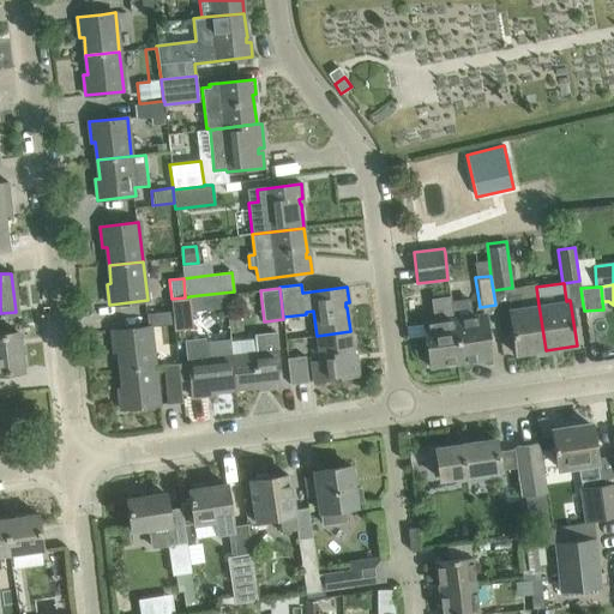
[(516,355),(546,350),(539,305),(523,307),(521,295),(511,296),(509,288),(493,290),(495,305),(498,318),(510,317),(516,355)]
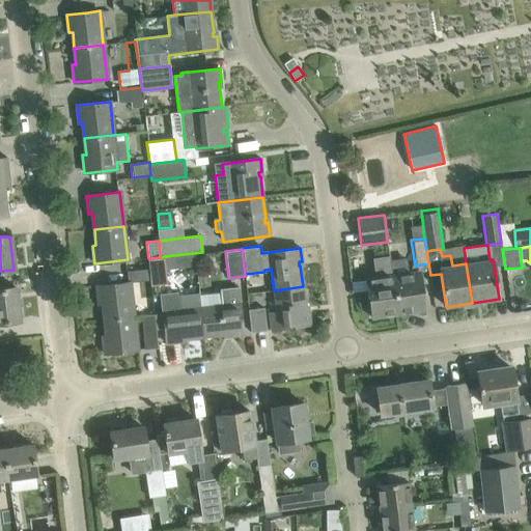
[(374,278),(366,280),(371,317),(398,313),(393,276),(390,261),(389,255),(371,258),(374,278)]
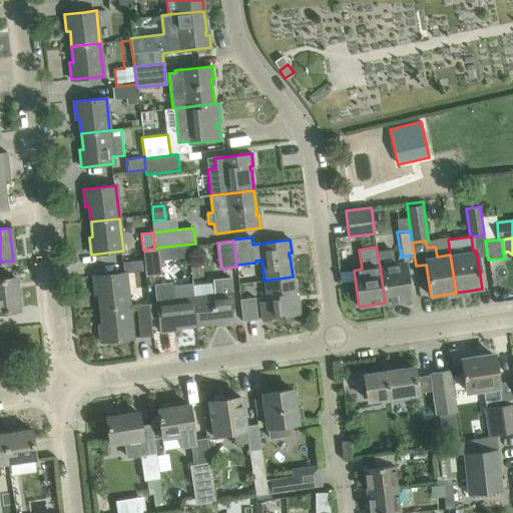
[(158,247),(154,248),(143,249),(145,276),(161,275),(159,255),(158,247)]
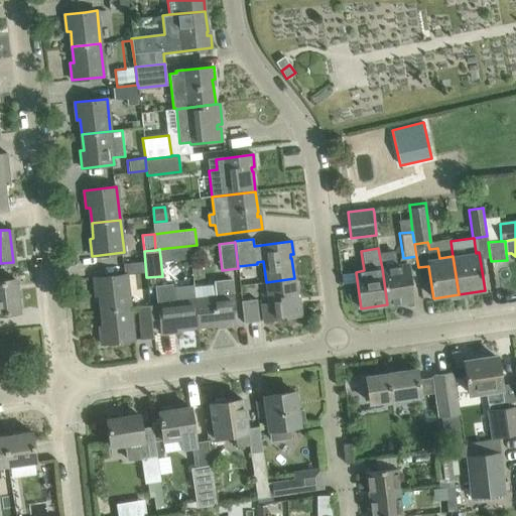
[(382,268),(387,304),(413,301),(409,276),(419,275),(418,267),(416,256),(403,258),(404,267),(396,268),(393,251),(379,254),(382,268)]
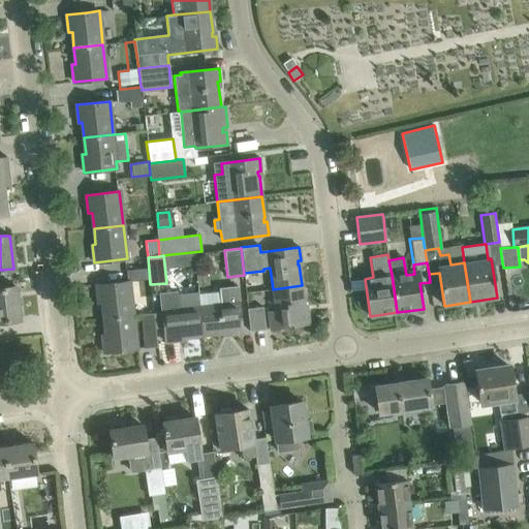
[(102,303),(104,318),(133,315),(129,282),(96,285),(98,303),(102,303)]
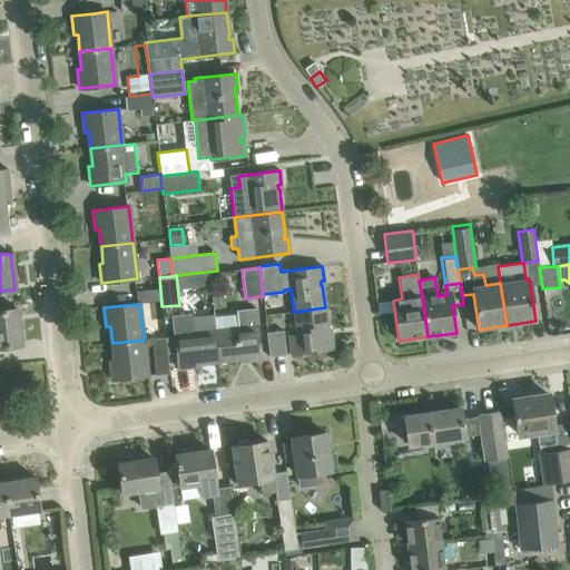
[(325,307),(294,312),(297,335),(288,336),(292,354),(333,349),(331,335),(327,335),(327,331),(325,307)]
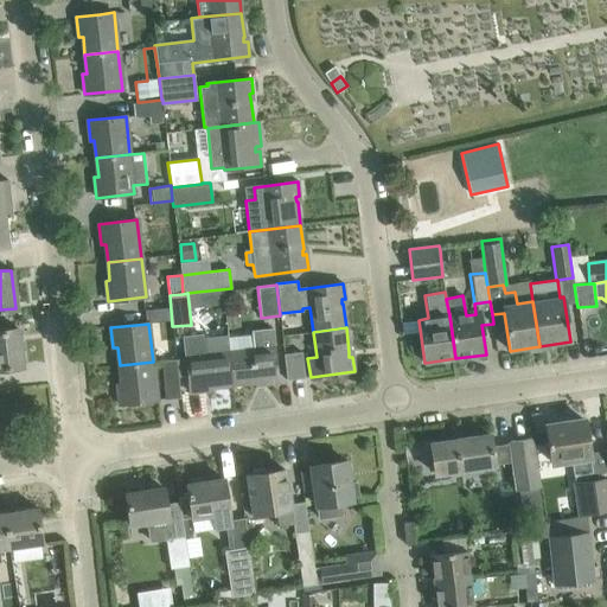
[(0,330),(0,368),(23,366),(21,364),(27,362),(26,351),(20,349),(18,328),(0,330)]
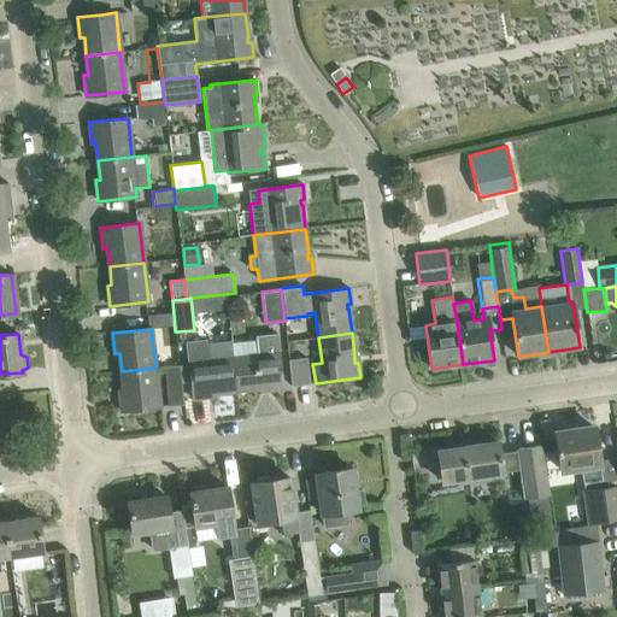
[(266,391),(282,389),(276,334),(254,336),(257,353),(233,357),(238,392),(262,388),(262,387),(266,387),(266,391)]
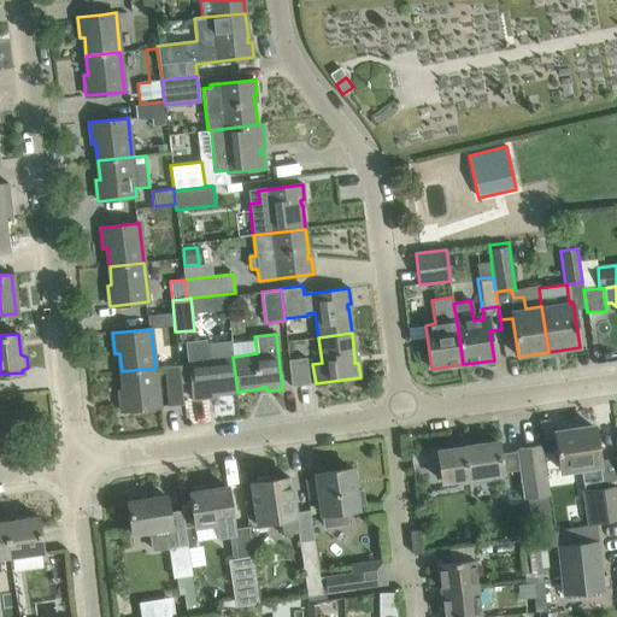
[(233,357),(231,342),(206,346),(206,340),(186,342),(193,399),(207,398),(207,393),(212,393),(212,394),(238,392),(233,357)]
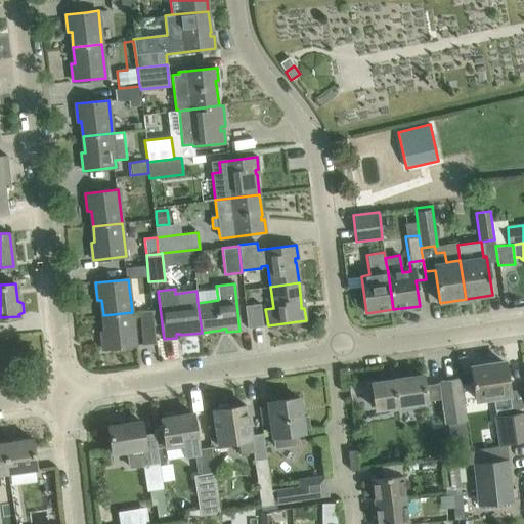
[(140,294),(142,311),(151,310),(149,293),(140,294)]
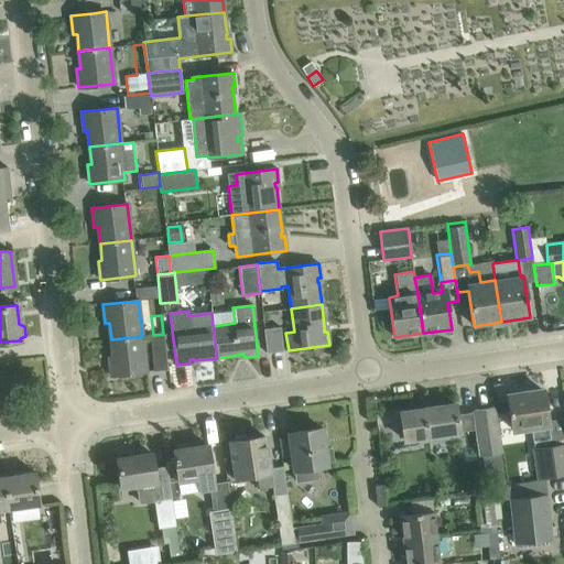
[(263,329),(267,354),(283,351),(280,327),(263,329)]
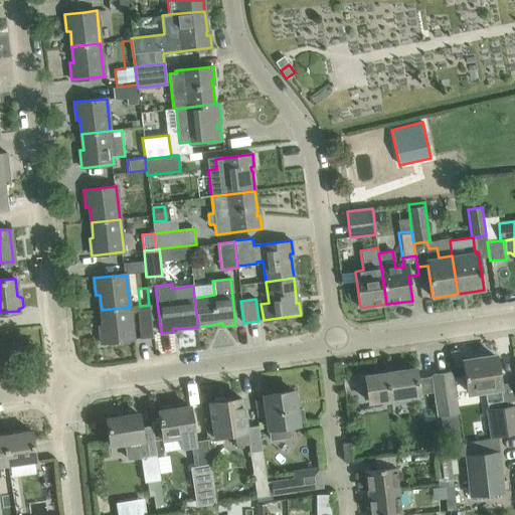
[(149,305),(140,306),(138,306),(141,339),(152,338),(149,305)]
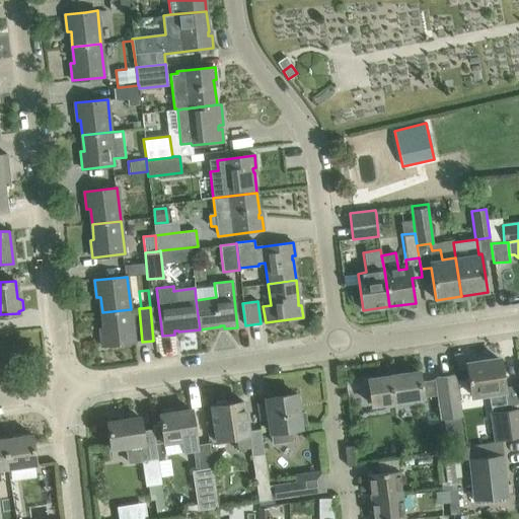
[(131,309),(102,312),(103,327),(100,328),(102,346),(134,343),(131,309)]
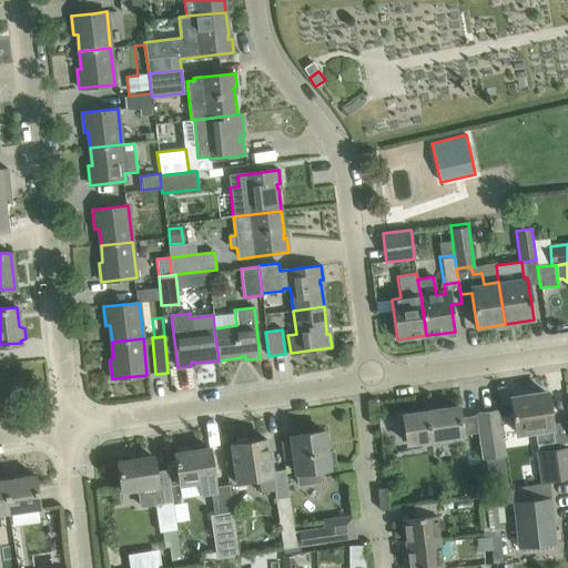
[(513,413),(511,413),(513,418),(515,435),(533,433),(535,448),(555,445),(546,393),(510,398),(513,413)]
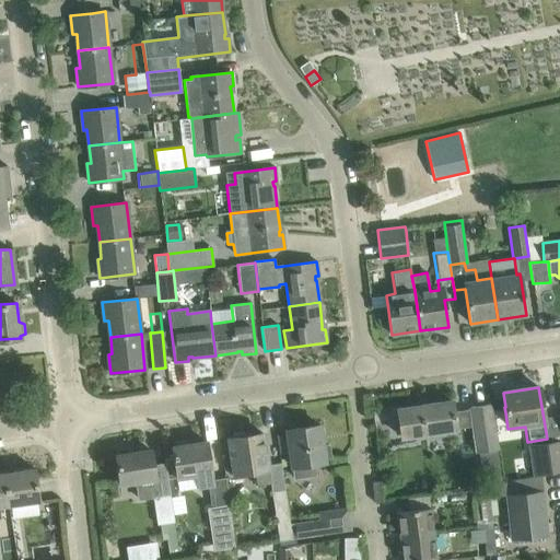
[(497,450),(490,405),(470,407),(470,410),(453,412),(452,400),(397,409),(401,438),(456,429),(473,426),(477,453),(497,450)]
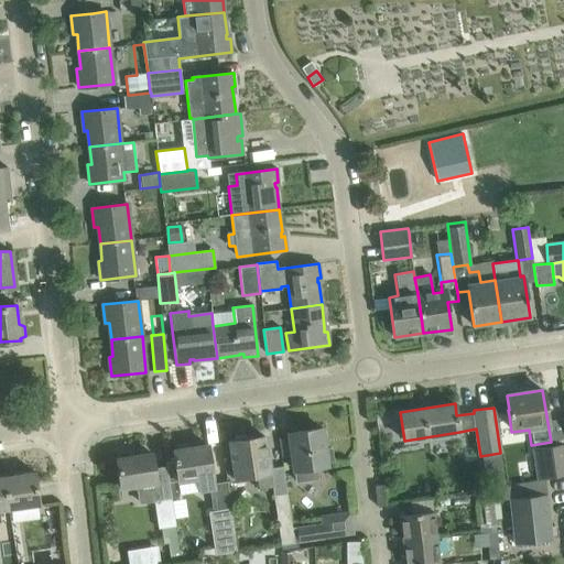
[(289,433),(290,437),(281,440),(283,453),(292,452),(296,483),(318,479),(316,467),(327,465),(326,462),(334,461),(332,447),(325,448),(322,429),(289,433)]
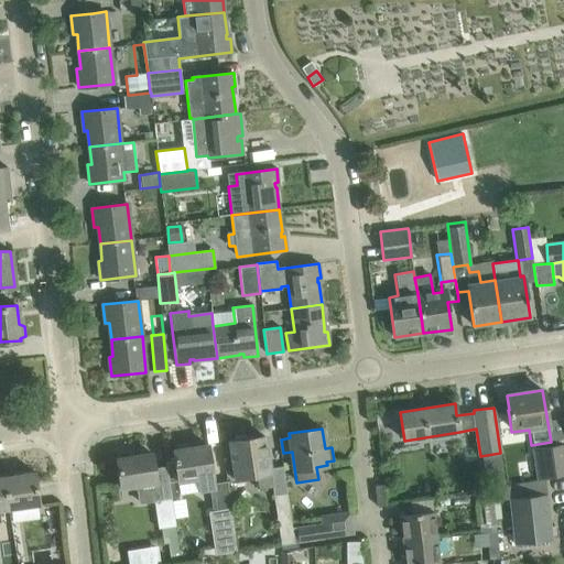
[(235,477),(257,474),(259,489),(272,487),(269,468),(270,468),(264,436),(248,440),(246,435),(235,436),(234,442),(230,442),(231,453),(229,454),(230,458),(232,457),(235,477)]
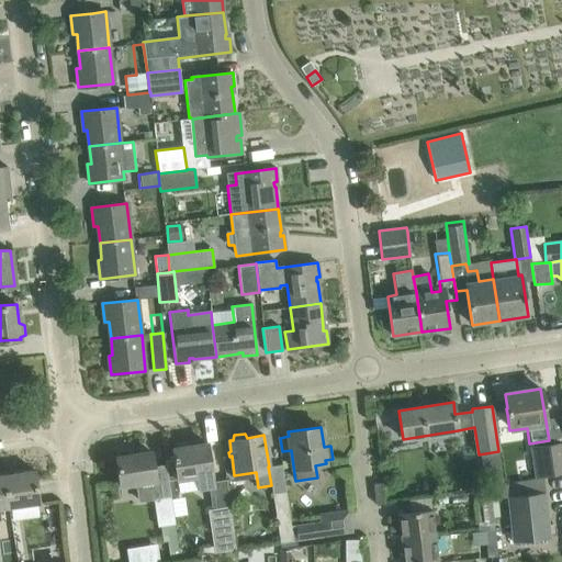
[(166,467),(168,480),(177,479),(179,492),(214,487),(213,479),(208,444),(189,446),(187,442),(176,444),(175,449),(172,449),(175,460),(166,461),(166,467)]
